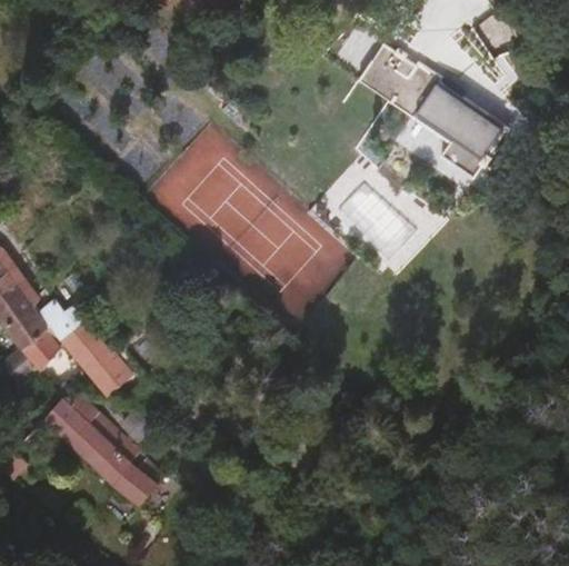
[(453,0),(463,19),(485,10),(480,0),(453,0)]
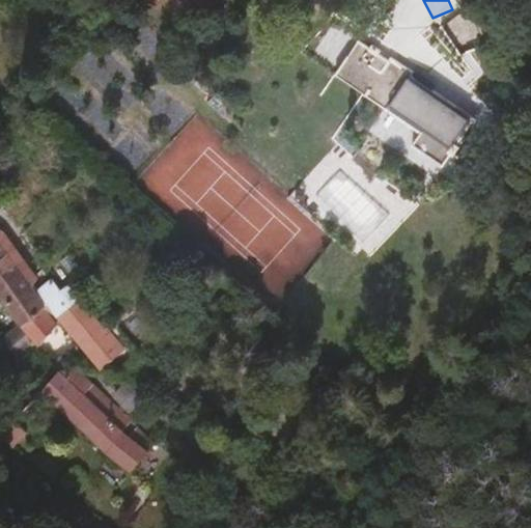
[(352,83),(381,51),(378,47),(380,44),(372,37),(369,42),(359,32),(330,62),(352,83)]
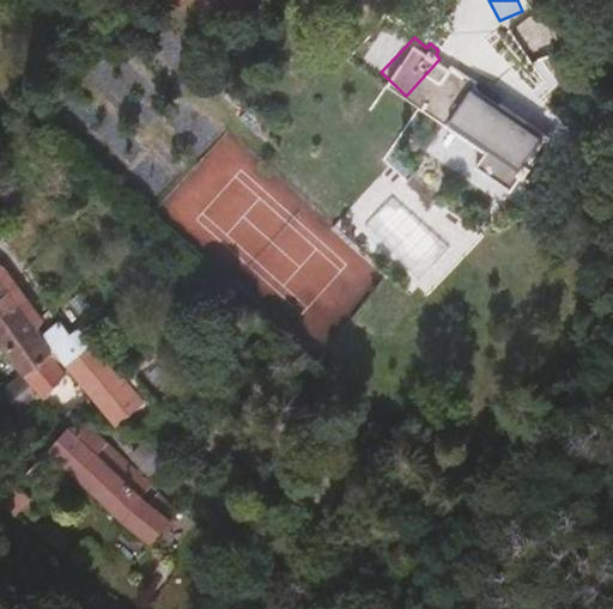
[(447,65),(439,59),(406,96),(412,102),(420,96),(439,114),(432,121),(467,153),(456,163),(489,193),(495,184),(501,186),(508,177),(505,175),(532,145),(467,85),(459,93),(438,74),(447,65)]
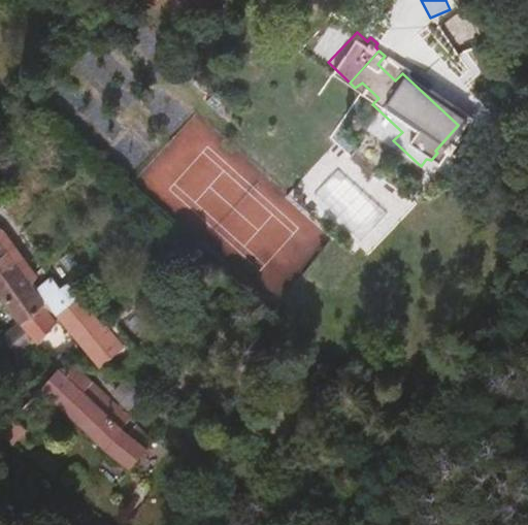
[(0,293),(23,323),(46,303),(57,315),(76,295),(68,285),(78,270),(60,249),(41,264),(44,269),(31,283),(26,275),(32,268),(2,230),(0,229),(0,293)]
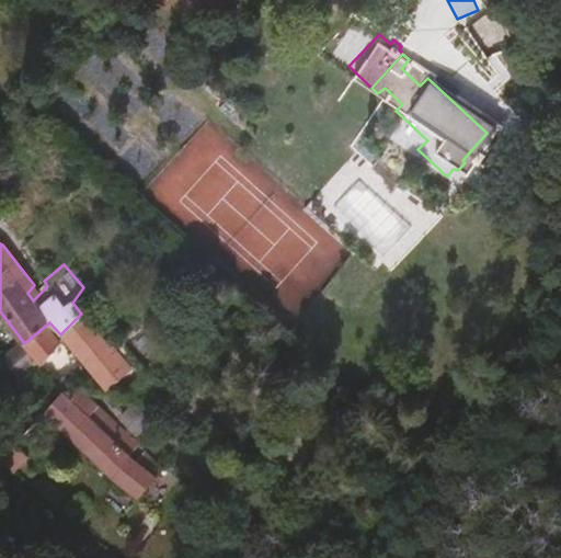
[(3,360),(18,378),(26,372),(30,376),(43,366),(66,341),(112,389),(132,371),(81,314),(60,334),(49,322),(24,343),(3,360)]
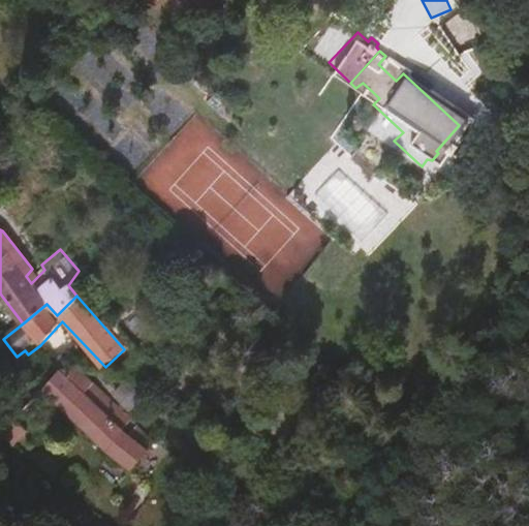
[(25,350),(17,357),(28,370),(36,361),(28,354),(25,350)]
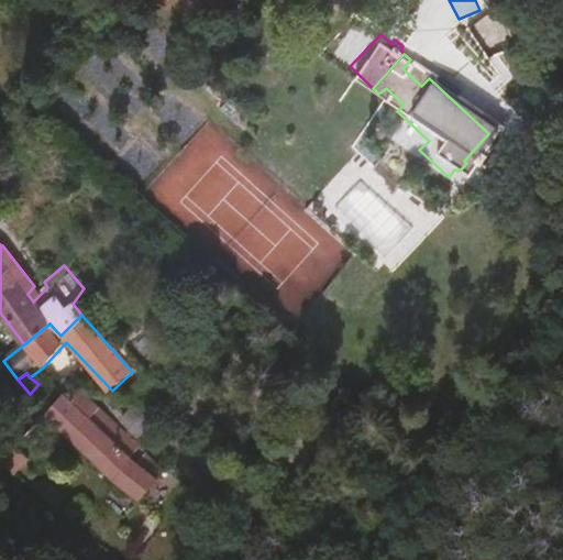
[(56,398),(43,414),(138,500),(164,469),(86,395),(80,390),(61,393),(56,398)]
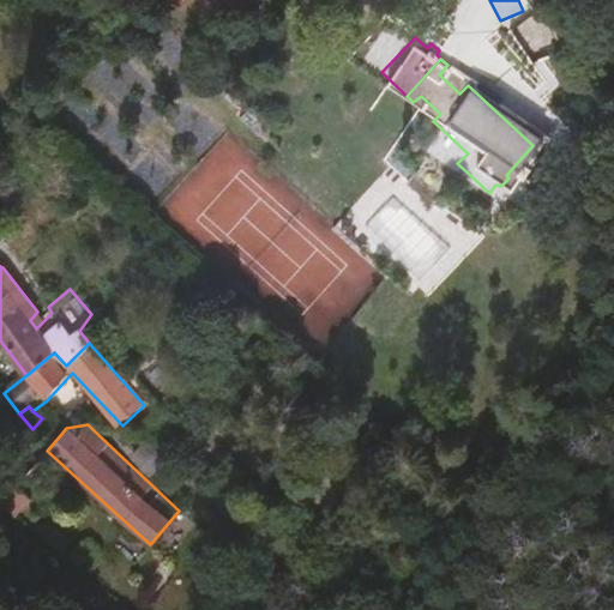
[(155,479),(179,453),(151,433),(133,454),(138,460),(137,463),(155,479)]
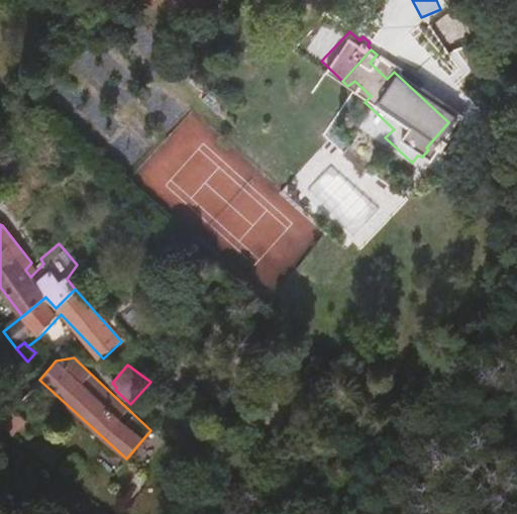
[(11,408),(0,419),(0,424),(12,436),(25,422),(11,408)]
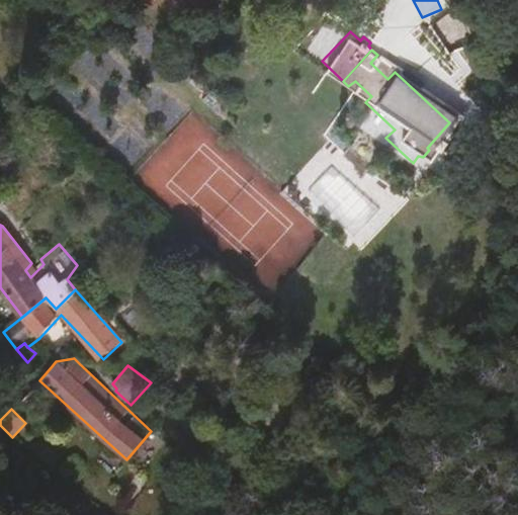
[(338,495),(346,499),(356,484),(348,479),(338,495)]
